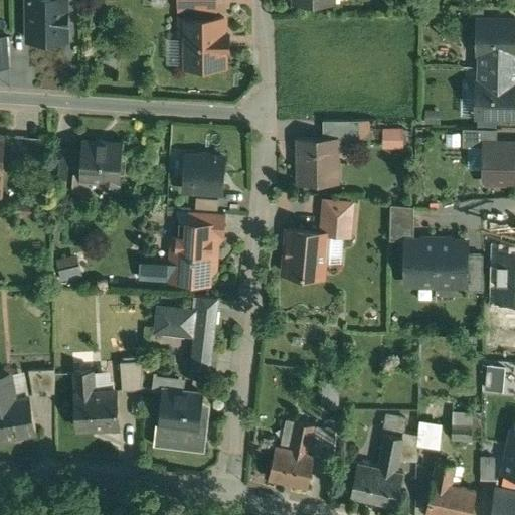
[(72,0),(28,0),(29,43),(74,41),(72,0)]
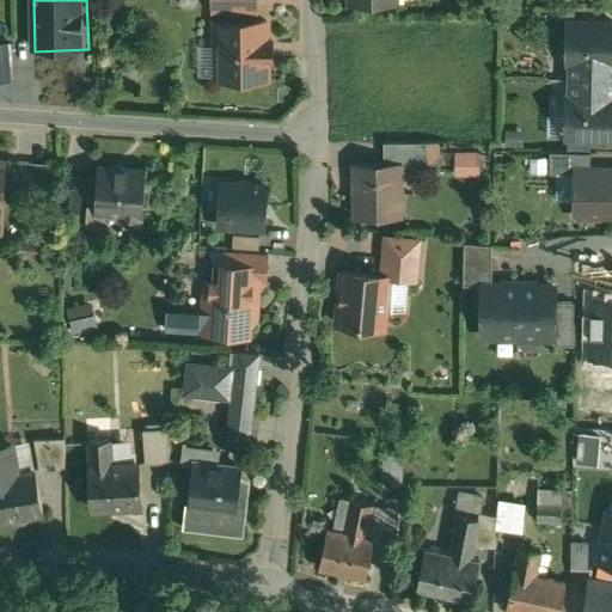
[(255,0),(212,0),(213,14),(249,14),(256,13),(255,0)]
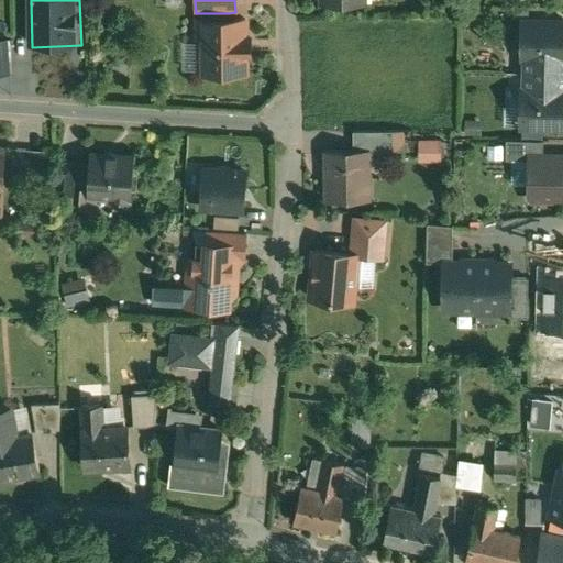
[(229,13),(200,13),(200,23),(229,23),(229,13)]
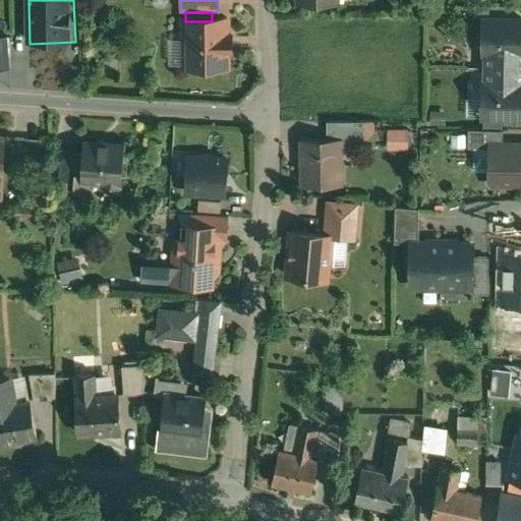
[(185,21),(181,21),(181,40),(185,44),(185,70),(226,69),(226,53),(230,53),(230,37),(226,38),(226,20),(212,21),(185,21)]
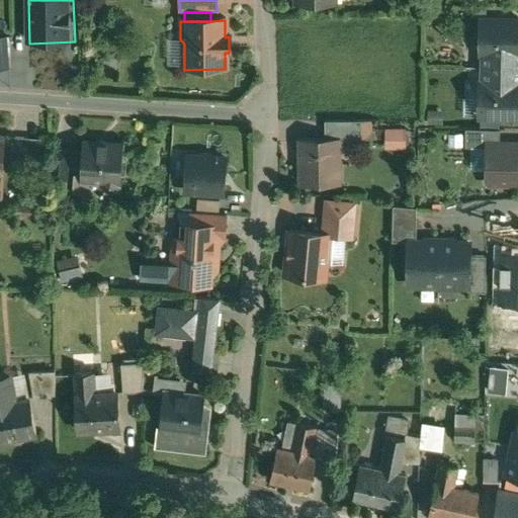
[(517,23),(480,22),(480,58),(483,58),(483,71),(500,72),(501,56),(517,56),(517,23)]
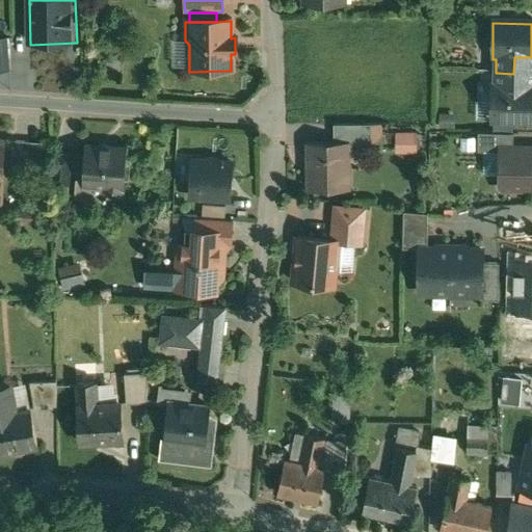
[(0,43),(0,71),(10,71),(8,43),(0,43)]
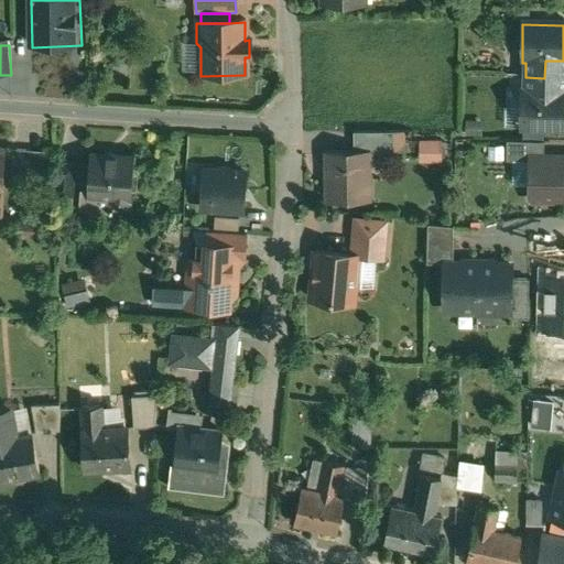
[(544,78),(525,77),(524,93),(521,93),(521,130),(563,131),(563,95),(544,95),(544,78)]
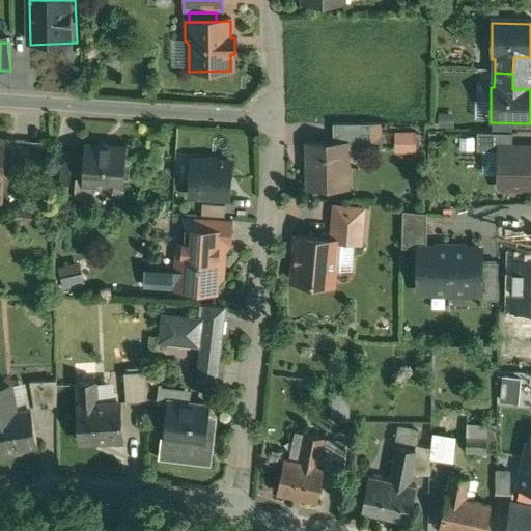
[(530,73),(512,74),(512,89),(530,89),(530,73)]
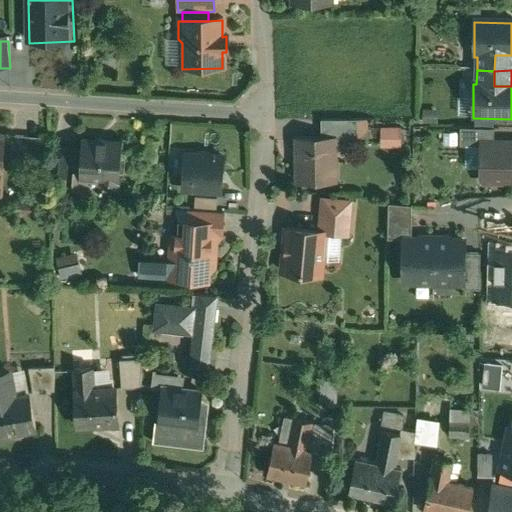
[(356,122),(320,122),(320,140),(335,140),(335,141),(356,140),(356,122)]
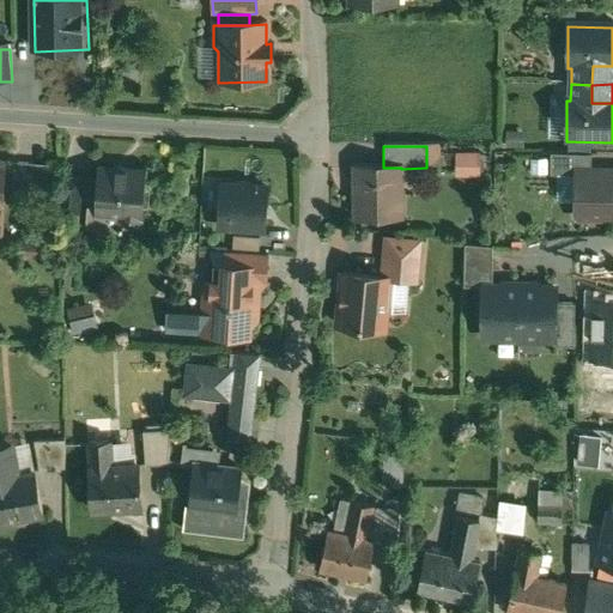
[(592,157),(550,156),(550,177),(576,177),(576,173),(590,173),(592,157)]
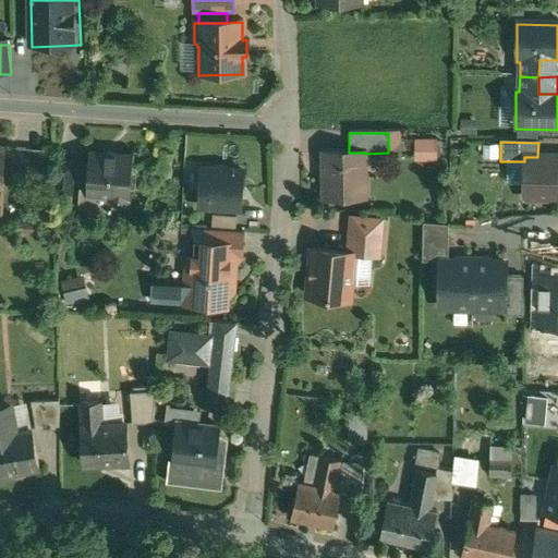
[(31,154),(15,152),(13,181),(28,182),(31,154)]
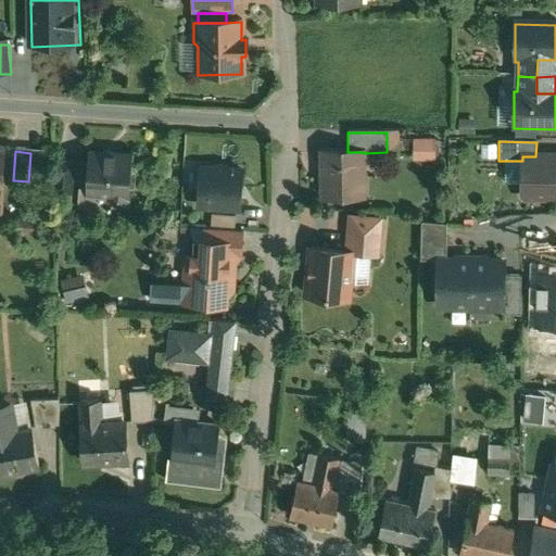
[(348,152),(320,153),(321,201),(364,200),(364,153),(364,152),(348,152)]
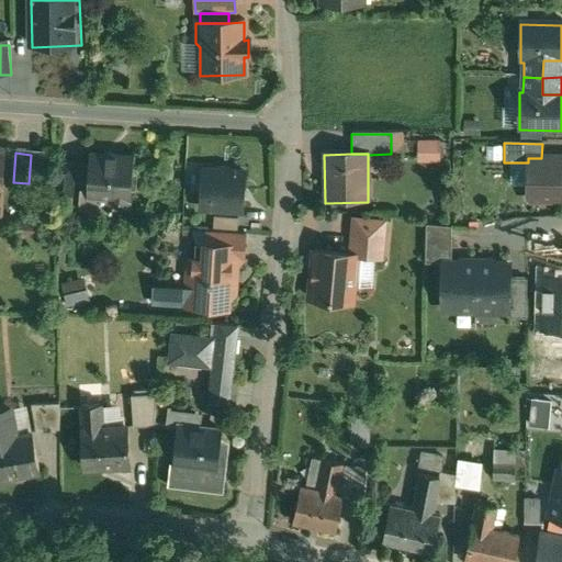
[(104,158),(88,157),(86,194),(79,194),(78,214),(111,215),(111,211),(128,212),(132,160),(130,160),(128,165),(104,161),(104,158)]
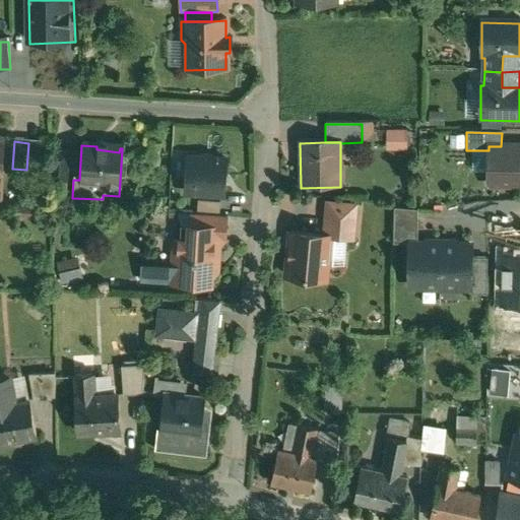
[(519,146),(501,146),(489,146),(489,150),(488,187),(519,187),(519,146)]
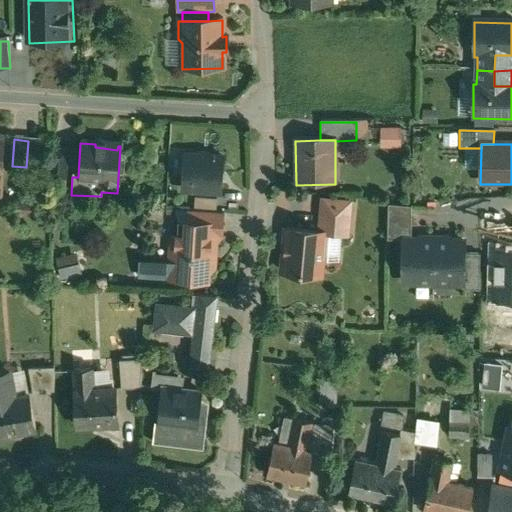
[(67,151),(51,150),(49,179),(65,180),(67,151)]
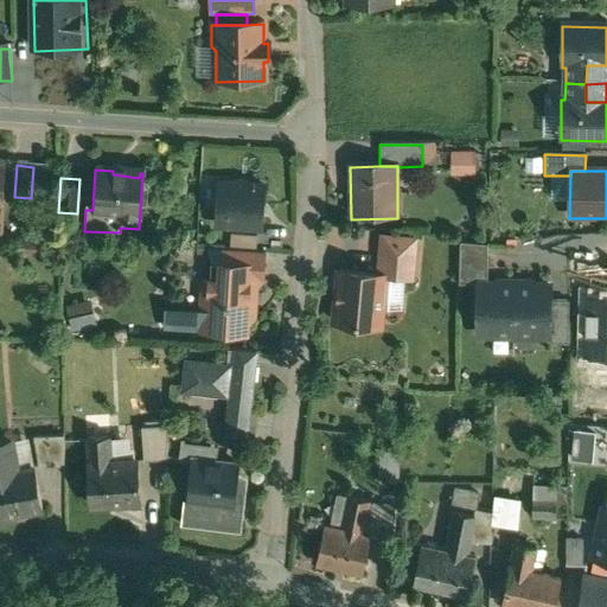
[(248,184),(235,184),(231,186),(218,186),(216,229),(261,231),(263,189),(251,187),(248,184)]
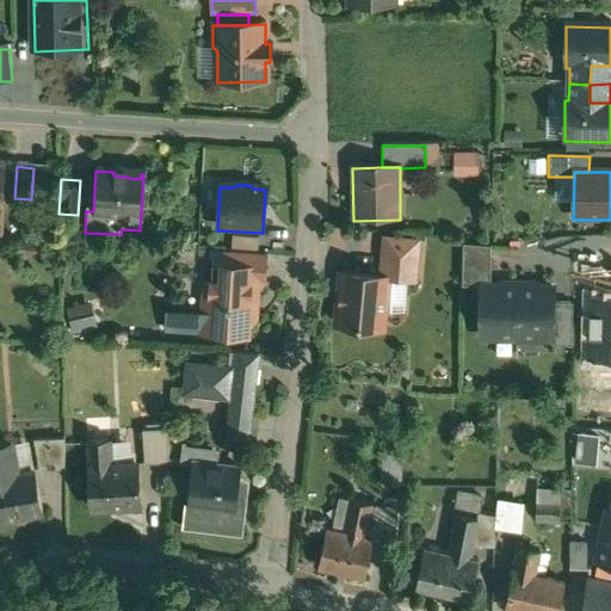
[(419,241),(384,239),(383,254),(418,257),(419,241)]
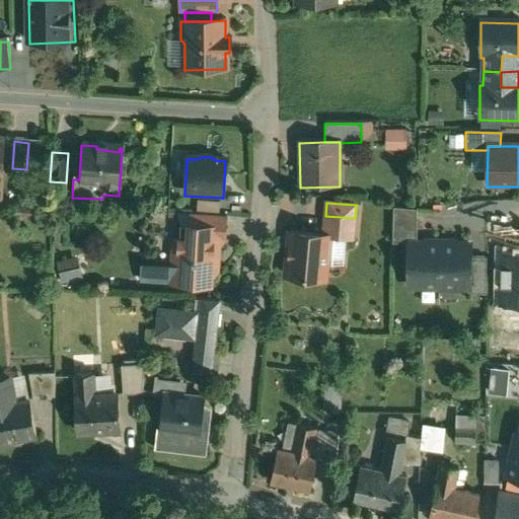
[(226,218),(190,216),(190,228),(220,230),(219,244),(225,245),(226,218)]
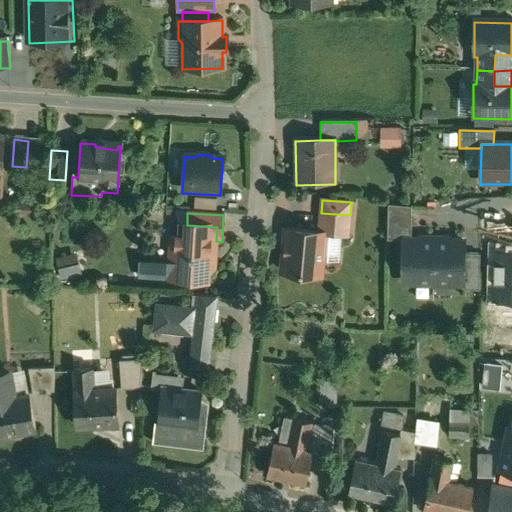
[(321,213),(320,213),(318,234),(324,234),(324,236),(349,238),(351,215),(350,215),(321,213)]
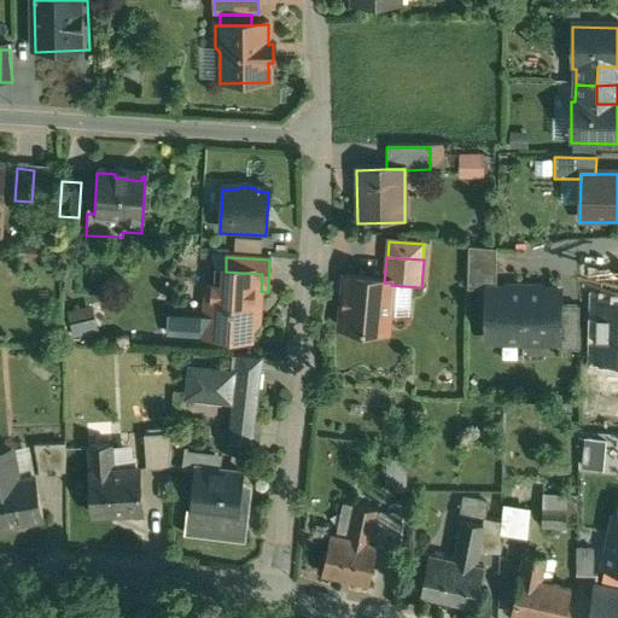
[(496,261),(468,260),(467,287),(495,289),(496,261)]
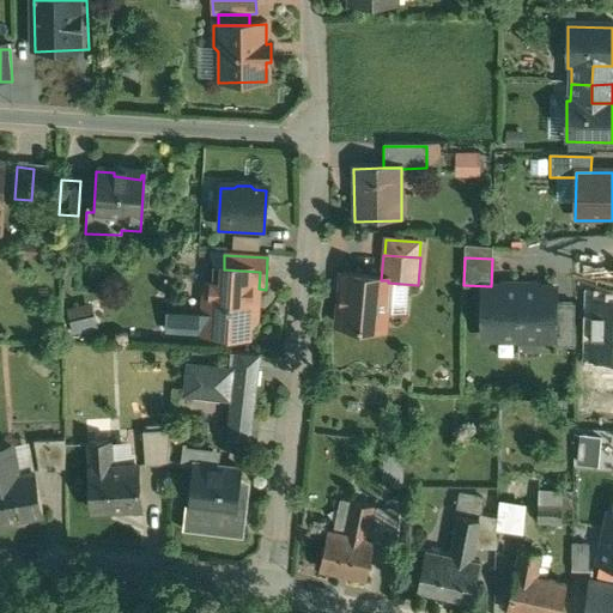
[(224,269),(213,268),(211,301),(204,301),(202,319),(210,320),(208,338),(248,340),(250,301),(258,302),(259,289),(260,272),(224,269)]
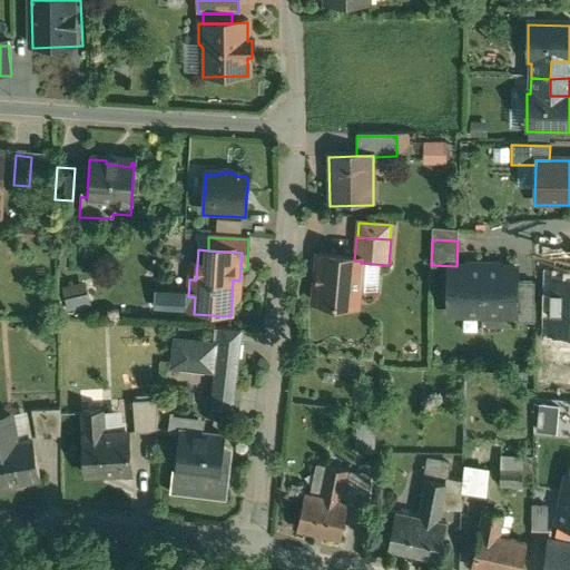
[(354,261),(318,257),(314,307),(355,311),(361,263),(361,261),(354,261)]
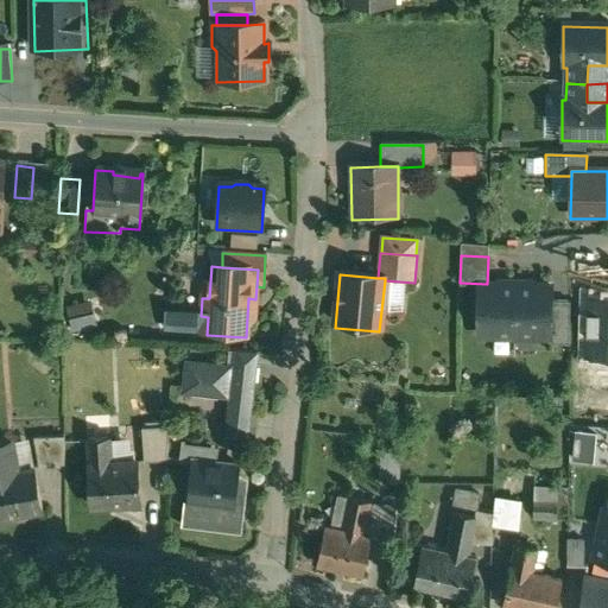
[(504,287),(480,287),(479,337),(491,337),(493,341),(514,341),(514,285),(504,285),(504,287)]
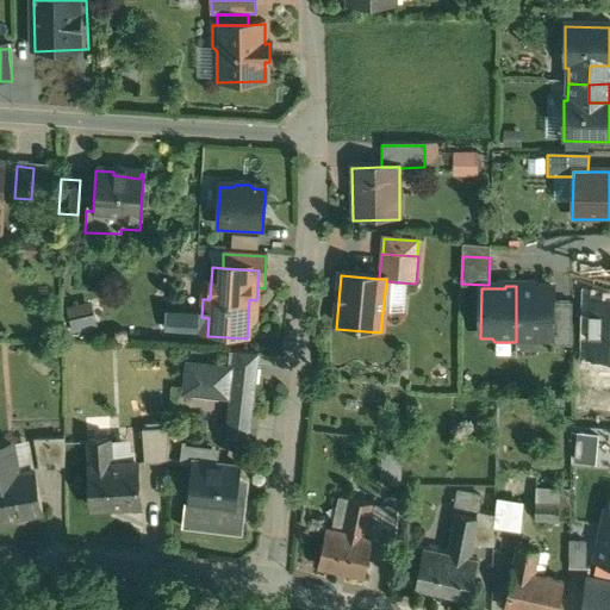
[(553,288),(528,288),(528,286),(516,286),(516,342),(537,342),(540,338),(551,340),(552,340),(552,303),(553,288)]
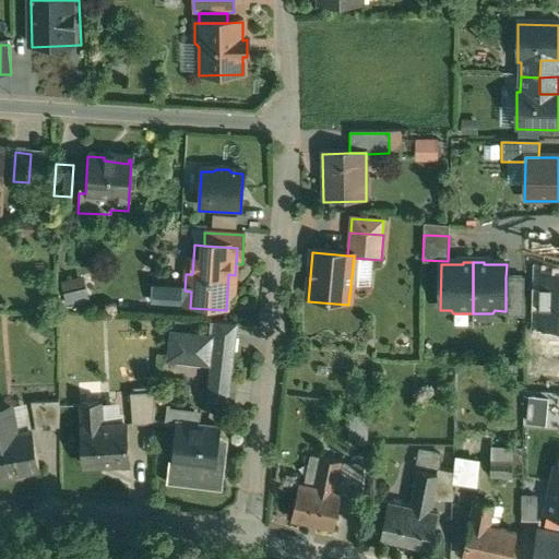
[(524,278),(506,277),(506,311),(504,311),(504,317),(523,318),(524,278)]
